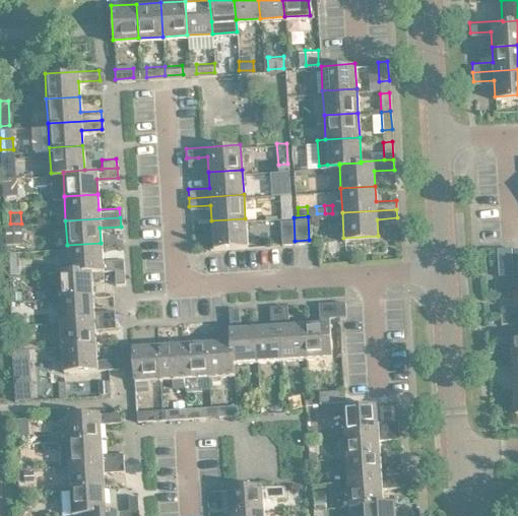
[(295,241),(294,217),(279,218),(280,242),(295,241)]
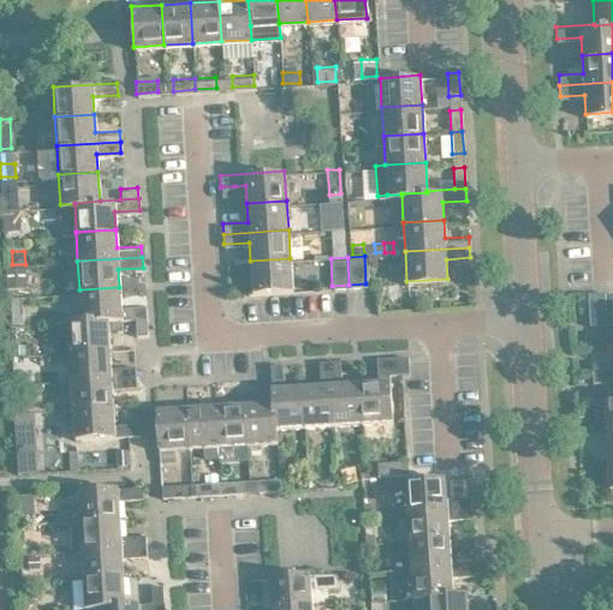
[(290,258),(250,261),(251,291),(292,288),(290,258)]
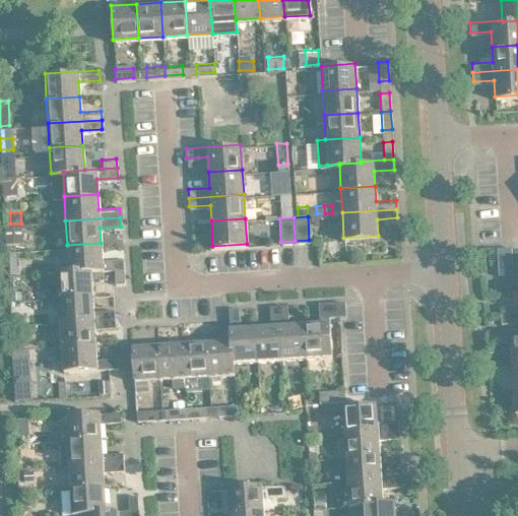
[(21,224),(3,226),(4,243),(22,242),(21,224)]
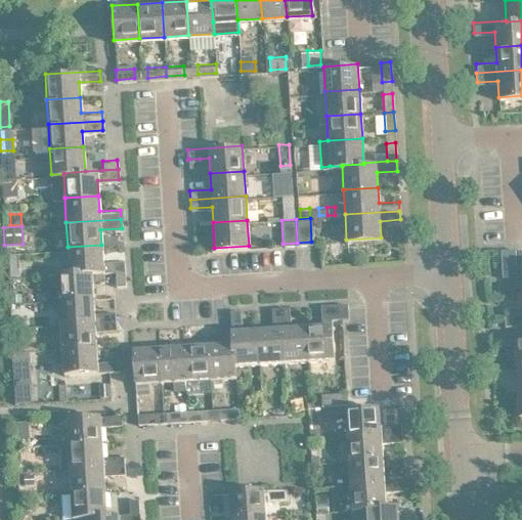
[(68,247),(69,271),(91,270),(91,271),(103,270),(115,269),(124,269),(123,259),(102,260),(101,245),(68,247)]
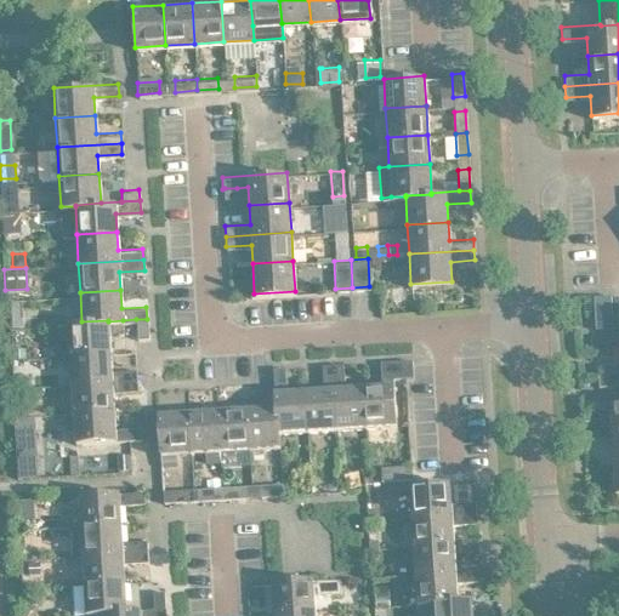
[(618,324),(618,336),(618,312),(611,313),(609,292),(592,294),(594,326),(618,324)]
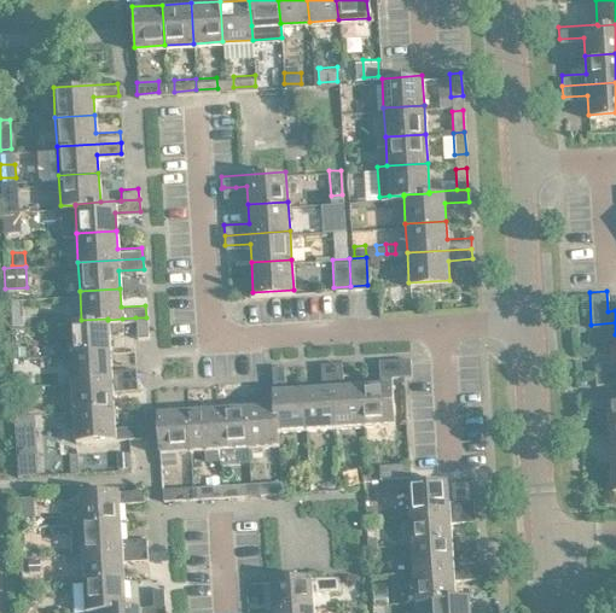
[(22,310),(10,310),(11,323),(23,323),(22,310)]
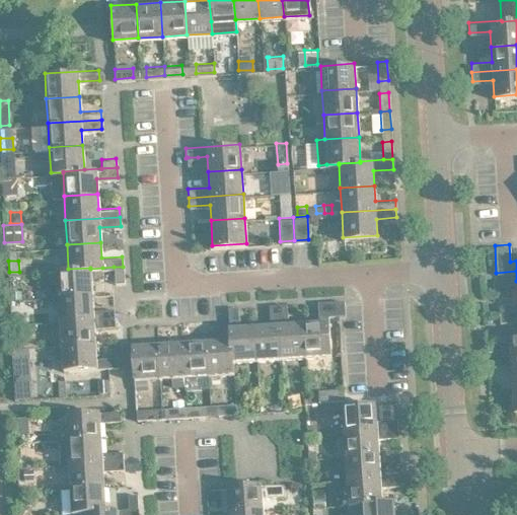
[(123,267),(114,267),(115,281),(124,281),(123,267)]
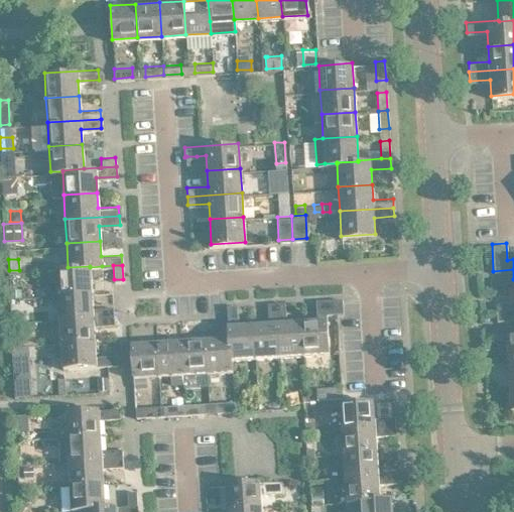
[(55,267),(57,292),(91,290),(90,277),(103,277),(102,266),(90,267),(90,266),(68,267),(55,267)]
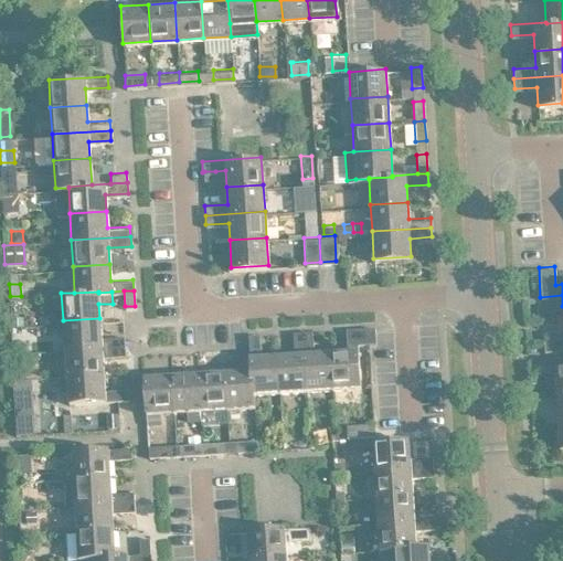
[(22,315),(11,315),(11,324),(22,324),(22,315)]
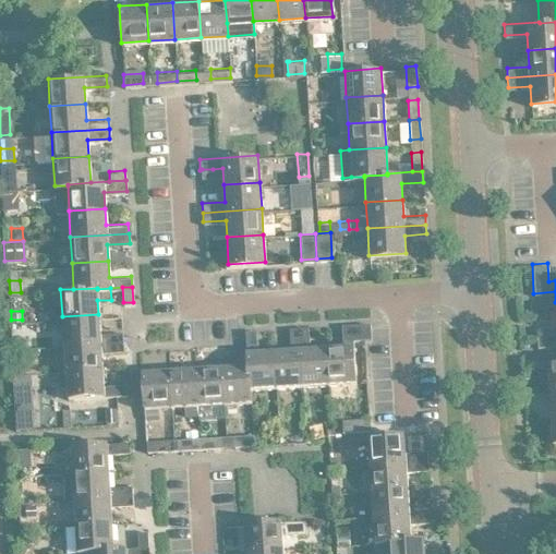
[(62,316),(63,342),(122,339),(121,329),(99,330),(98,314),(62,316)]
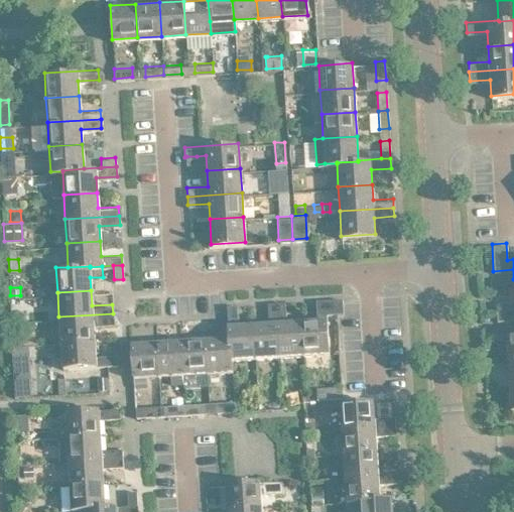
[(315,318),(300,320),(302,353),(328,351),(328,342),(326,312),(342,311),(342,296),(314,298),(315,318)]
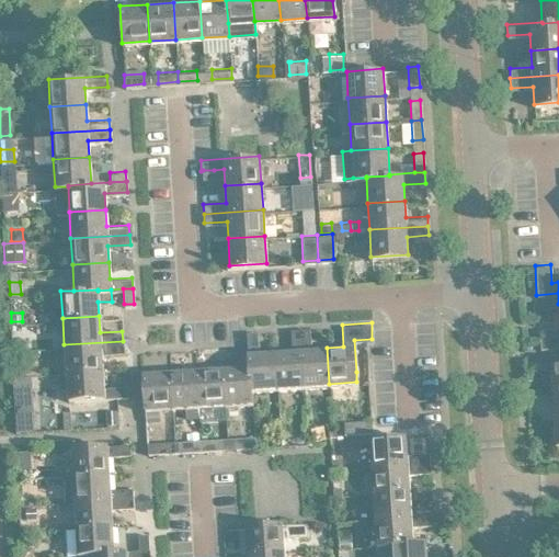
[(309,326),(299,327),(303,386),(329,384),(327,348),(310,349),(309,326)]
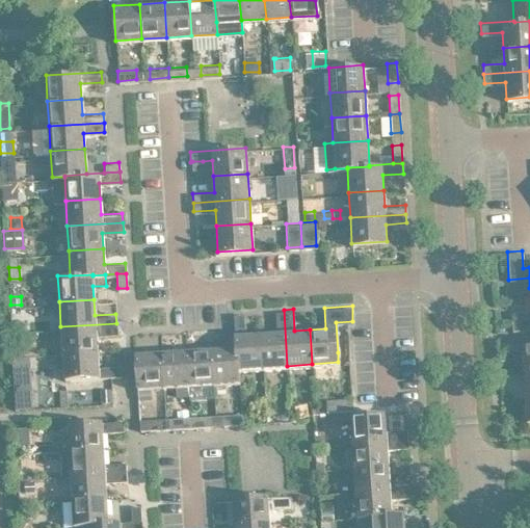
[(276,332),(260,333),(262,367),(287,366),(284,310),(274,311),(276,332)]
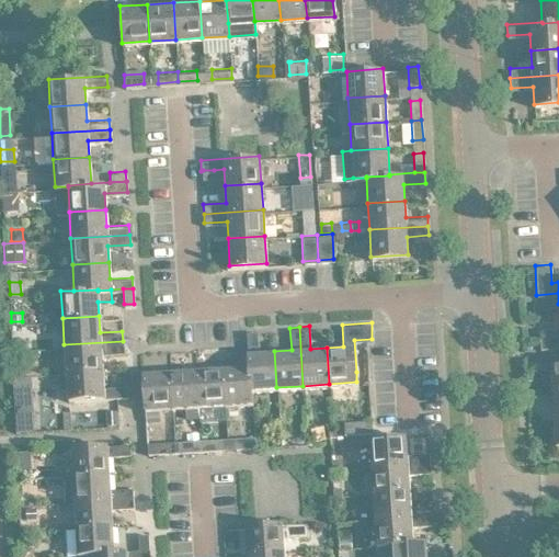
[(558,327),(538,328),(539,338),(558,336),(558,327)]
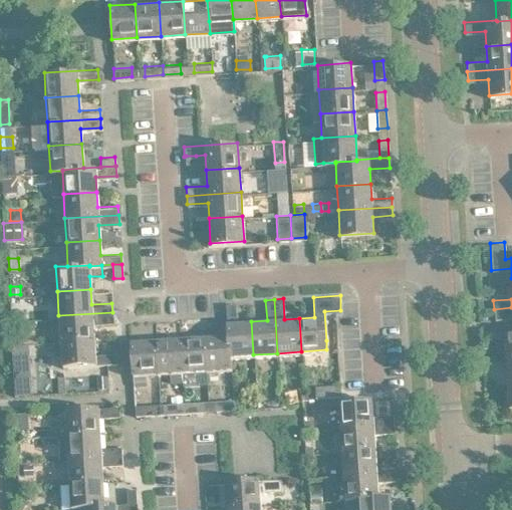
[(225,302),(227,334),(228,334),(229,356),(230,356),(253,354),(251,321),(237,322),(235,301),(225,302)]
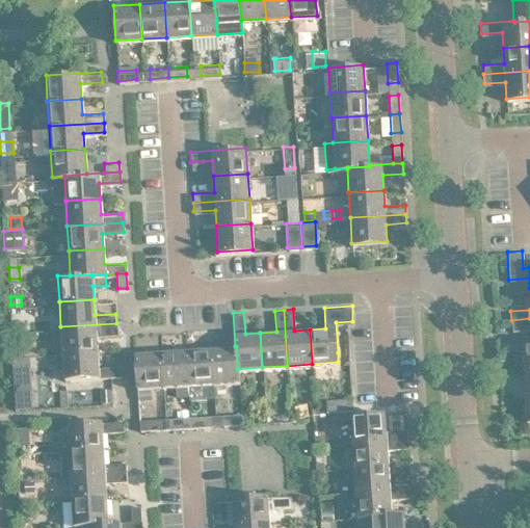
[(529,327),(529,318),(511,320),(511,330),(529,327)]
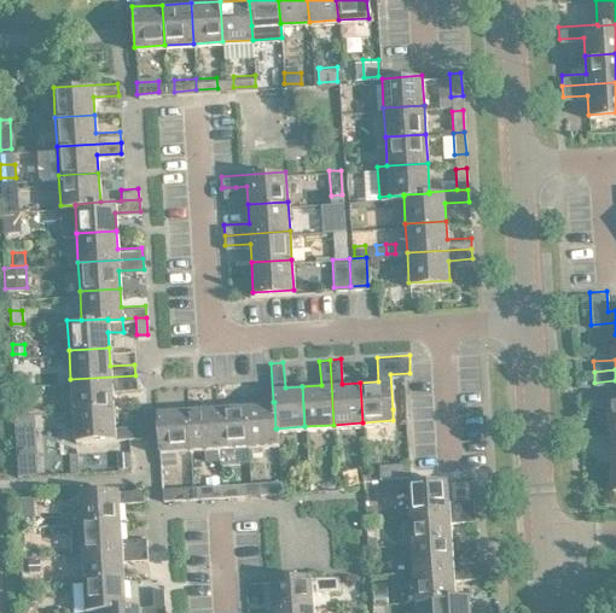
[(70,379),(73,408),(112,406),(111,387),(137,386),(135,375),(70,379)]
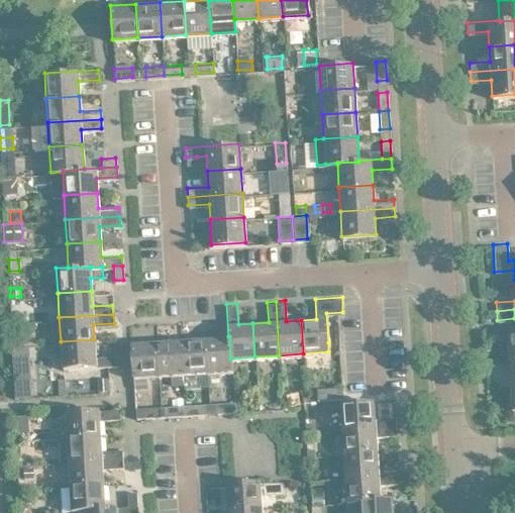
[(19,332),(10,333),(11,345),(20,344),(19,332)]
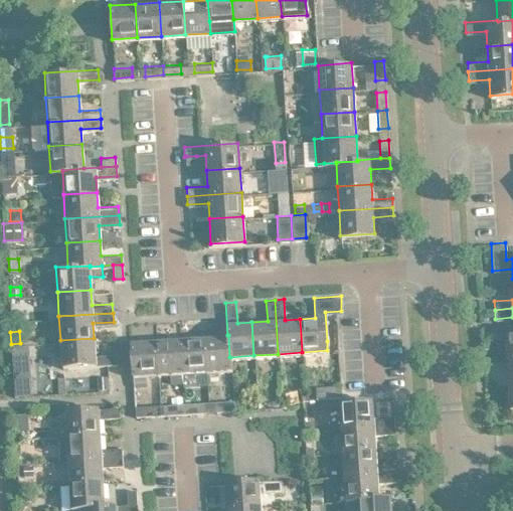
[(512,332),(504,333),(506,358),(512,357),(512,332)]
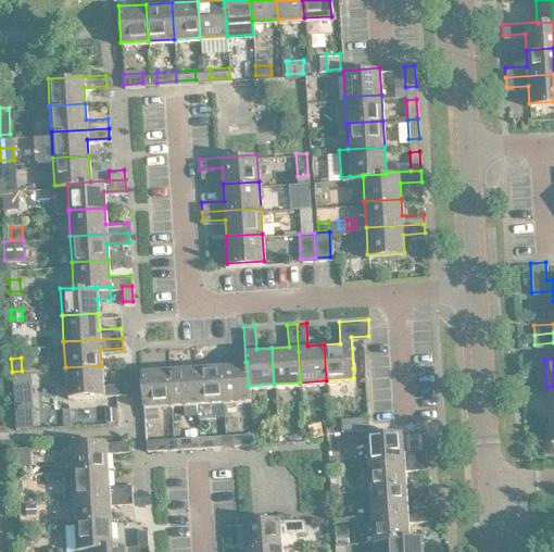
[(246,362),(221,364),(223,400),(250,399),(249,386),(248,386),(247,362),(246,362)]
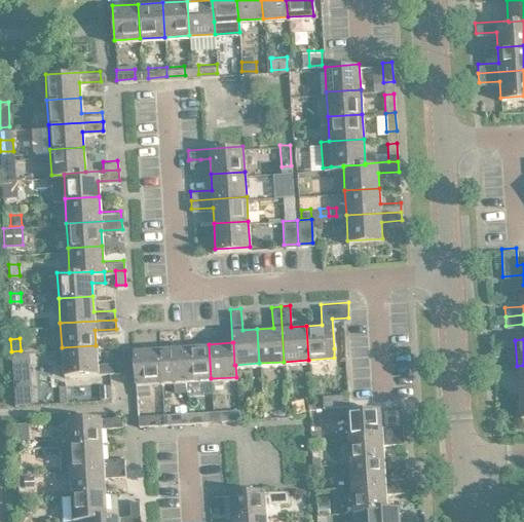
[(209,344),(184,345),(186,380),(211,378),(209,344)]
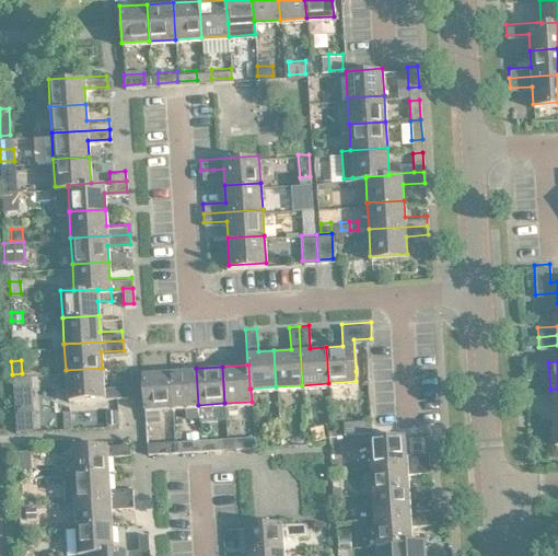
[(102,368),(66,370),(67,397),(126,394),(125,383),(103,384),(102,368)]
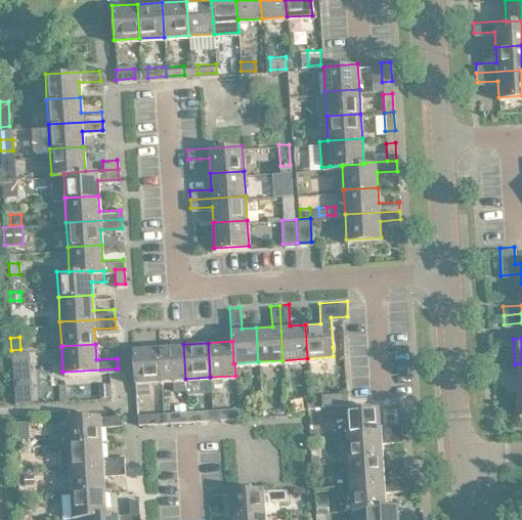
[(183,344),(159,346),(160,380),(185,379),(183,344)]
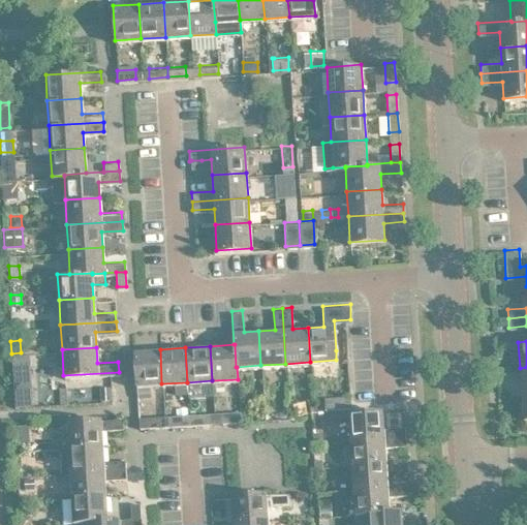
[(161,383),(160,349),(134,350),(136,385),(150,384),(161,383)]
